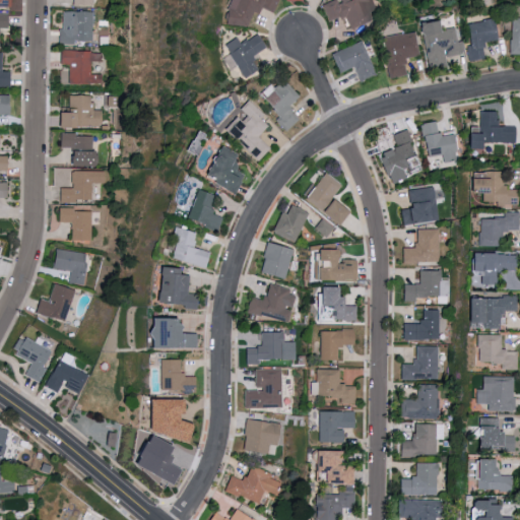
[(245,29),(255,6),(270,12),(275,0),(228,0),(220,19),(245,29)]
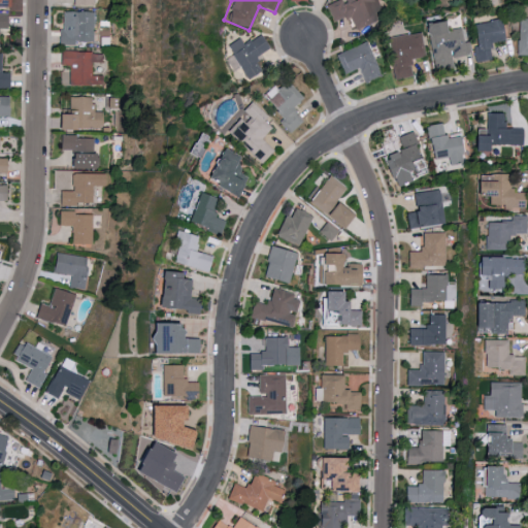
[(335,0),(325,4),(332,22),(349,15),(354,29),(364,25),(363,21),(381,14),(374,0),(335,0)]
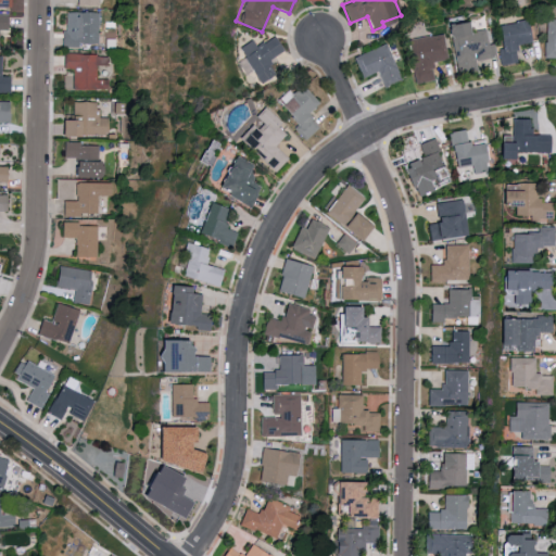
[(67,12),(66,46),(101,46),(102,12),(67,12)]
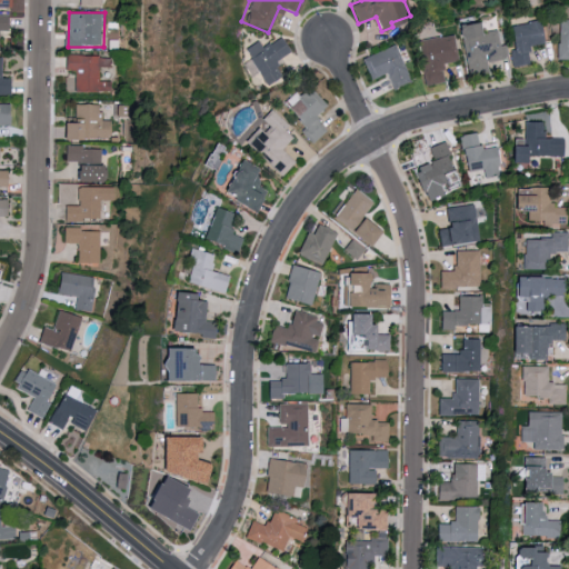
[(0,49),(1,50),(1,30),(12,30),(11,15),(0,15),(0,49)]
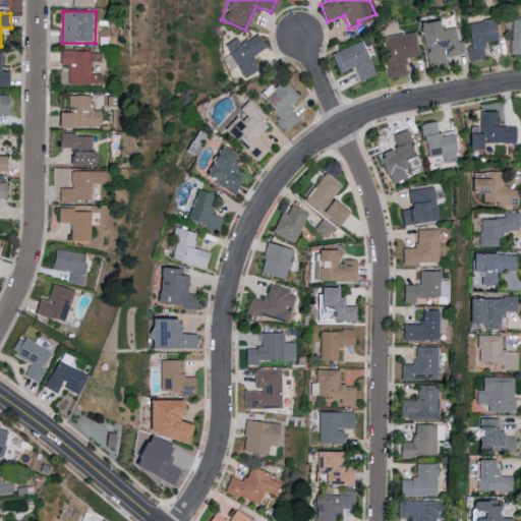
[(520,17),(509,17),(508,54),(520,54),(520,17)]
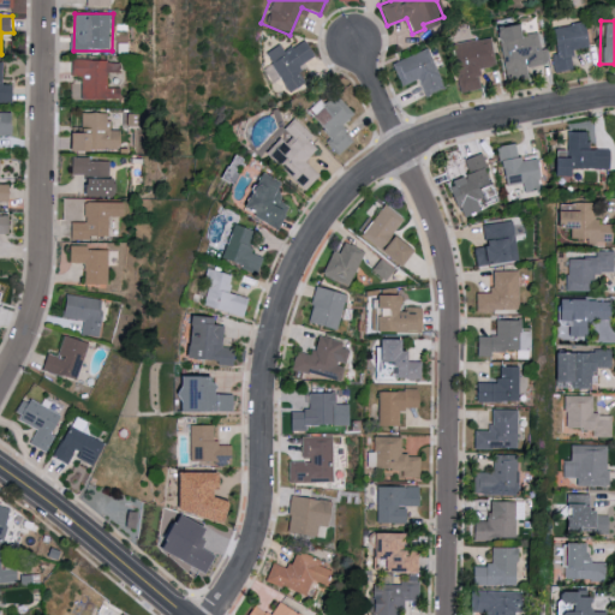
[(536,33),(514,35),(513,23),(495,25),(501,77),(526,73),(525,65),(548,63),(545,48),(538,49),(536,33)]
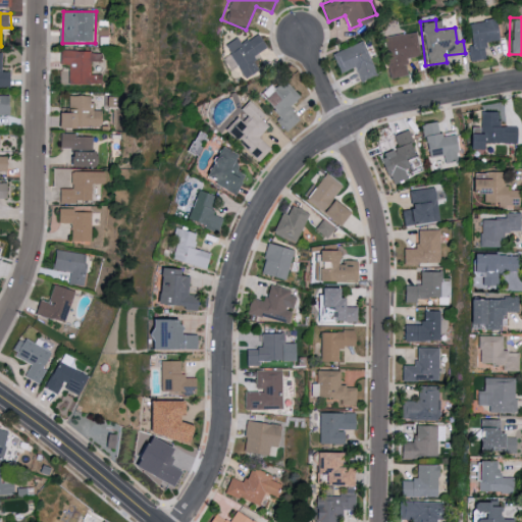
[(496,41),(493,19),(465,22),(469,60),(484,58),(483,42),(496,41)]
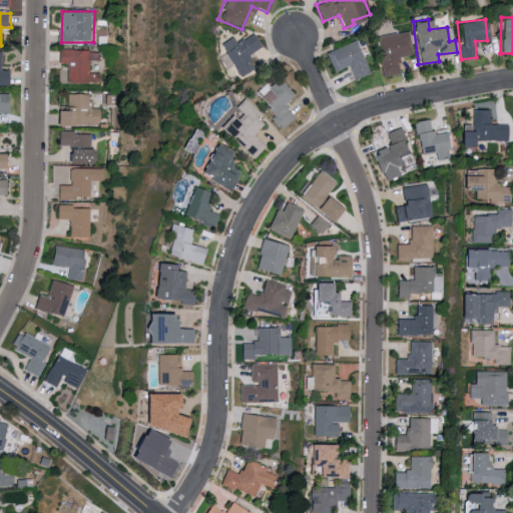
[(413,54),(408,30),(374,37),(382,77),(401,73),(397,57),(413,54)]
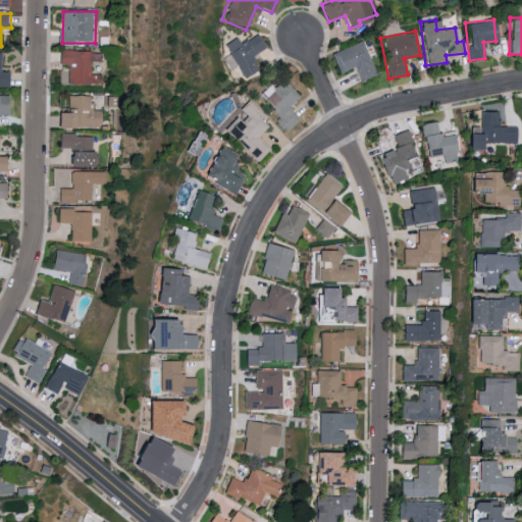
[(240,77),(256,69),(249,56),(264,48),(257,33),(238,43),(235,37),(222,43),(240,77)]
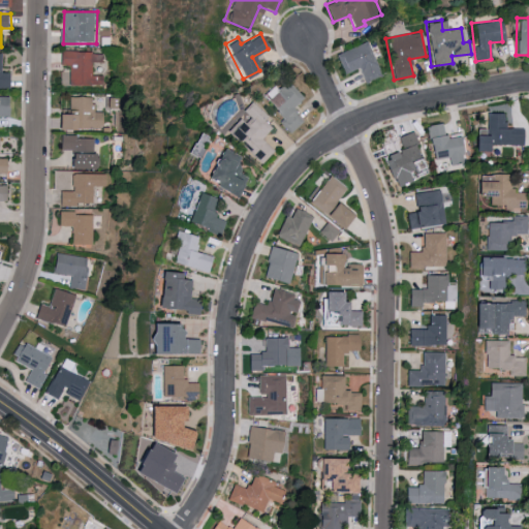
[(335,55),(343,74),(358,68),(365,83),(381,76),(367,41),(335,55)]
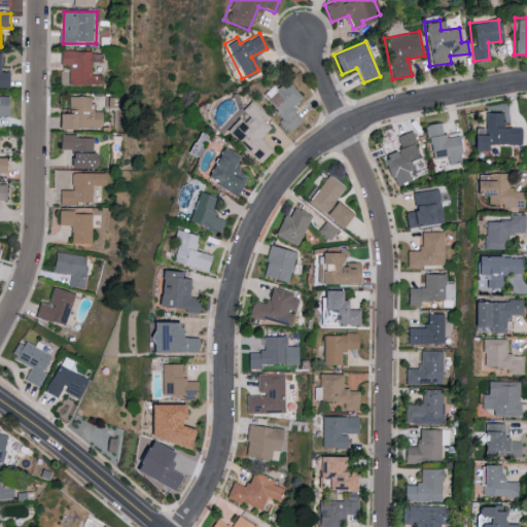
[(101,84),(101,75),(91,75),(91,62),(101,63),(101,51),(62,51),(62,64),(71,64),(71,84),(101,84)]
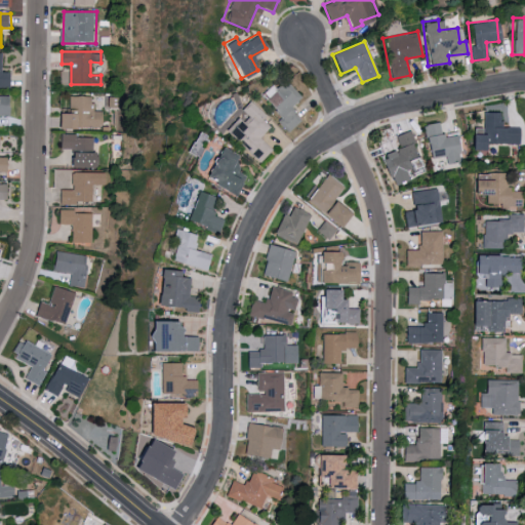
[(4,53),(0,52),(0,85),(12,86),(12,72),(4,72),(4,53)]
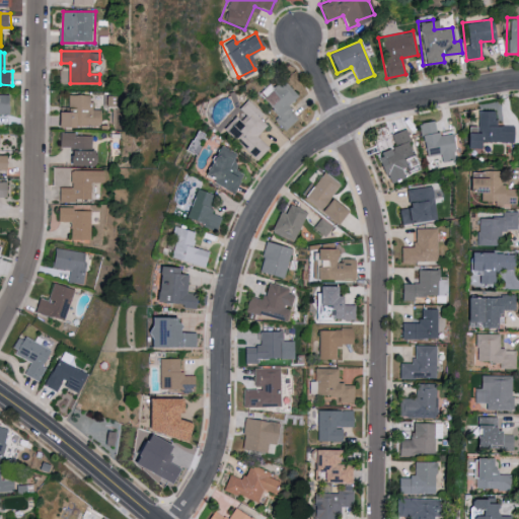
[(285,106),(297,95),(282,80),(273,88),(269,84),(256,96),(287,128),(297,119),(285,106)]
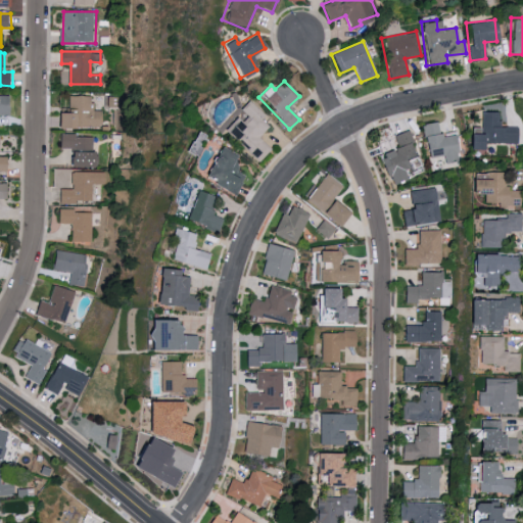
[(0,114),(12,115),(12,95),(0,94),(0,114)]
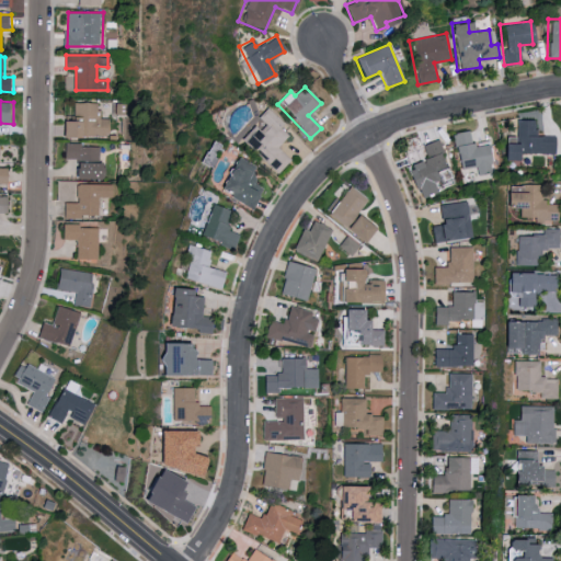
[(59,119),(59,137),(107,138),(107,118),(98,118),(99,103),(73,102),(72,121),(59,119)]
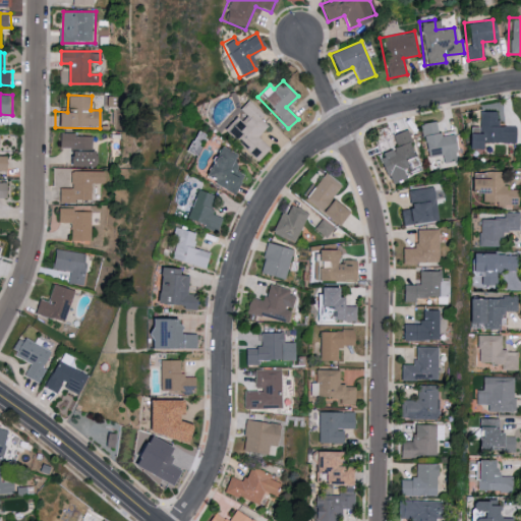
[(221,128),(255,162),(268,148),(256,136),(267,125),(250,110),(239,121),(233,116),(221,128)]
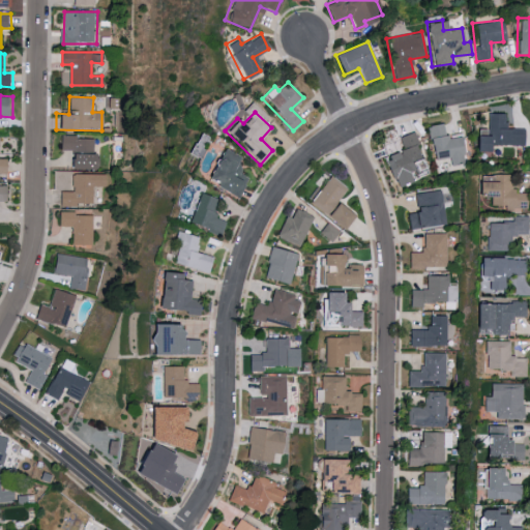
[(486,145),(523,145),(523,128),(505,128),(505,113),(488,113),(488,135),(471,135),(471,151),(486,151),(486,145)]
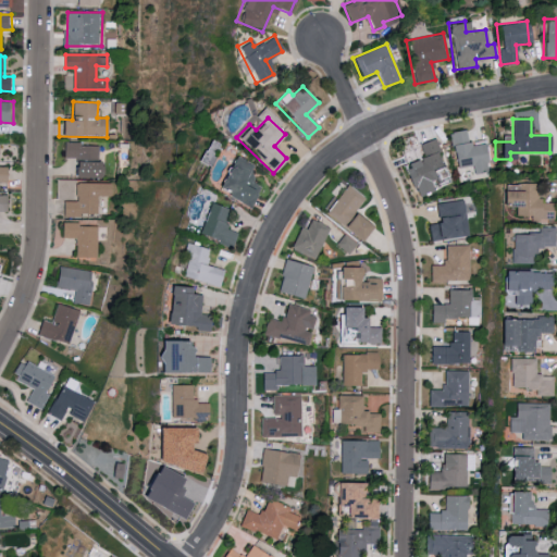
[(472,173),(487,172),(483,144),(468,145),(466,130),(448,132),(453,168),(471,165),(472,173)]
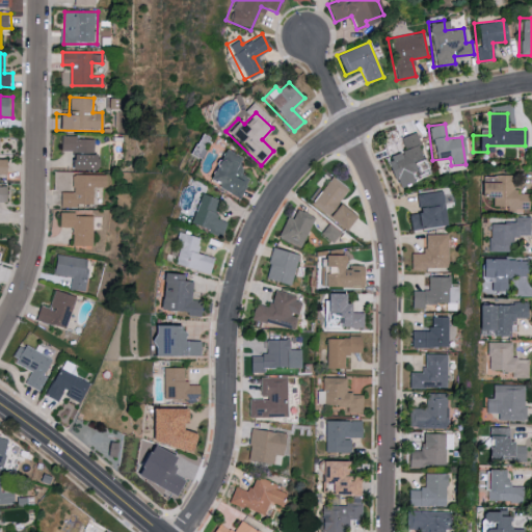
[(399,137),(404,152),(384,158),(395,188),(415,182),(413,177),(427,171),(415,132),(399,137)]
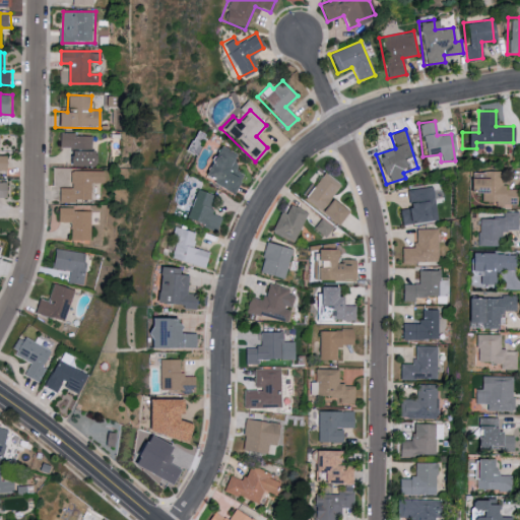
[(91,148),(91,134),(57,134),(57,148),(91,148)]
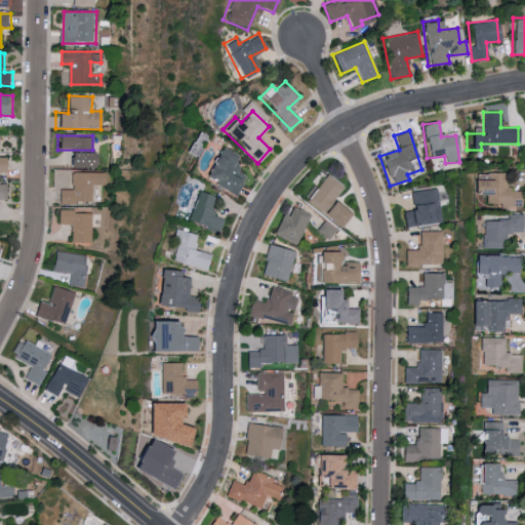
[(9,156),(2,156),(2,137),(0,137),(0,170),(9,170),(9,156)]
